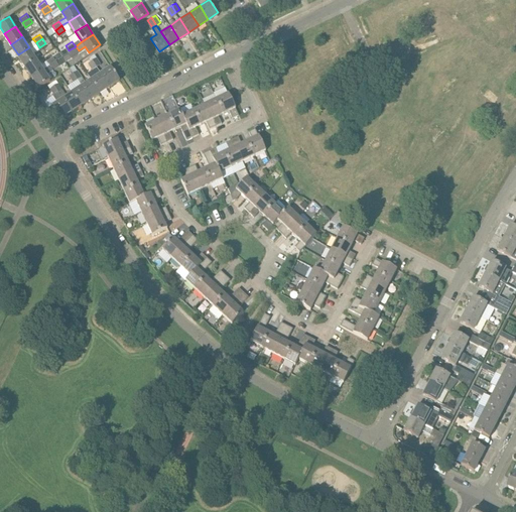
[(62,54),(69,50),(66,45),(59,50),(62,54)]
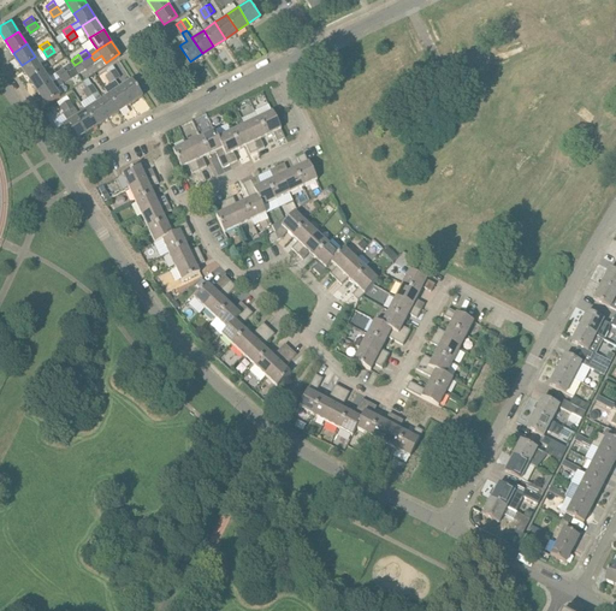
[(86,66),(94,60),(90,55),(82,60),(86,66)]
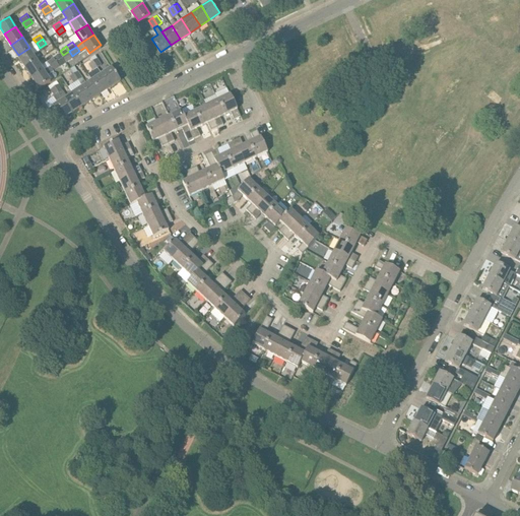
[(37,58),(33,52),(29,48),(18,55),(25,65),(37,58)]
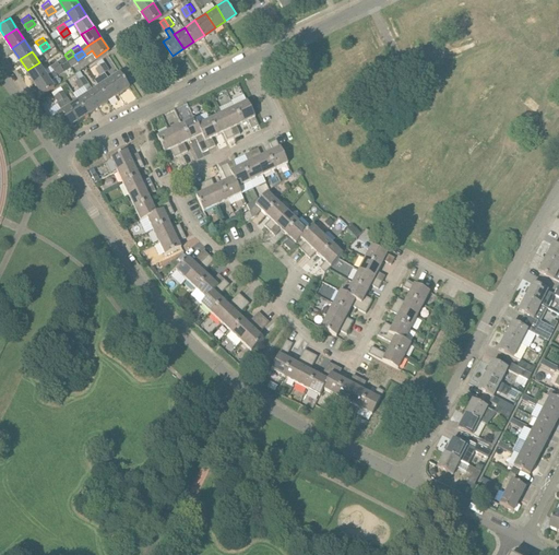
[(74,55),(68,59),(71,65),(78,60),(74,55)]
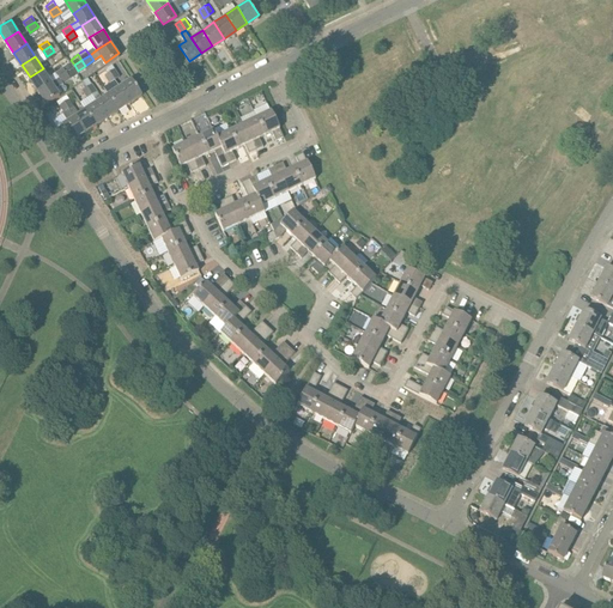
[(59,76),(67,70),(64,65),(55,70),(59,76)]
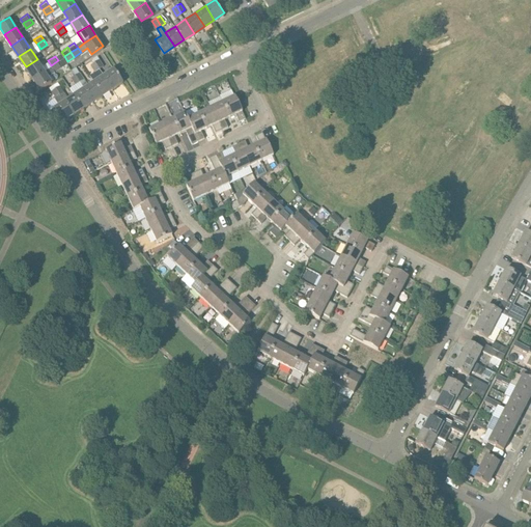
[(100,66),(104,63),(100,57),(94,60),(100,66)]
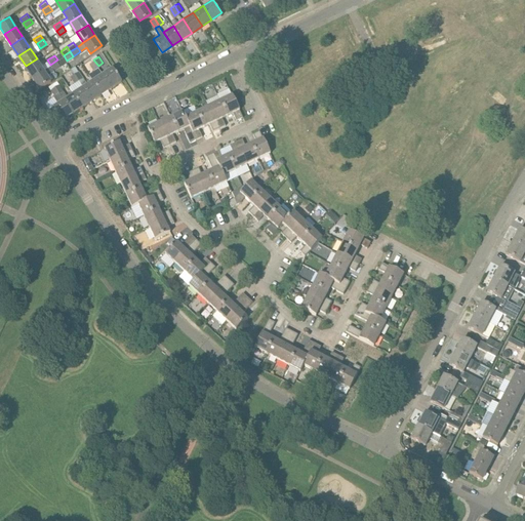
[(370,64),(374,72),(380,69),(374,56),(370,58),(372,63),(370,64)]
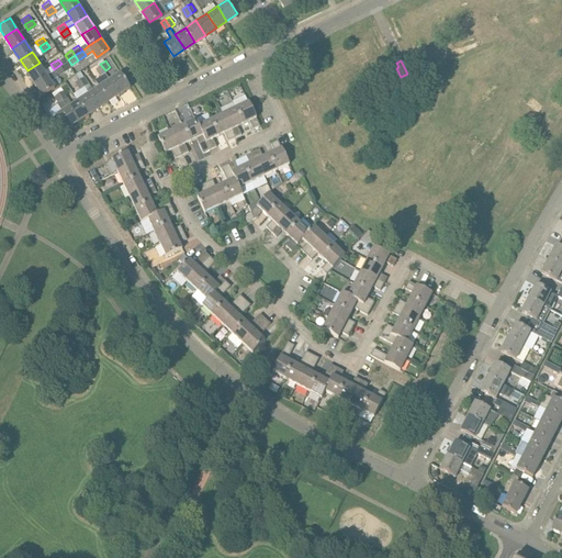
[(35,82),(47,74),(44,68),(40,63),(27,70),(35,82)]
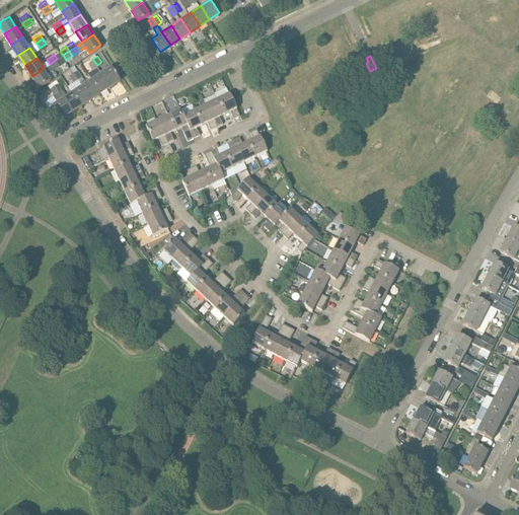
[(60,64),(57,59),(50,64),(53,68),(60,64)]
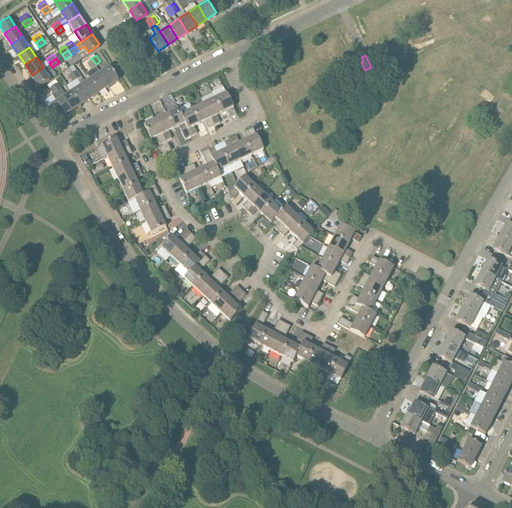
[(91,67),(96,64),(91,58),(87,60),(91,67)]
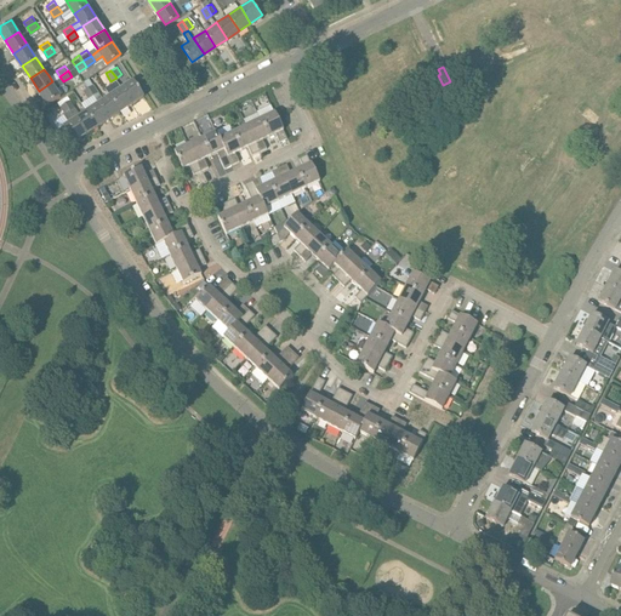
[(132,101),(143,93),(134,78),(121,85),(132,101)]
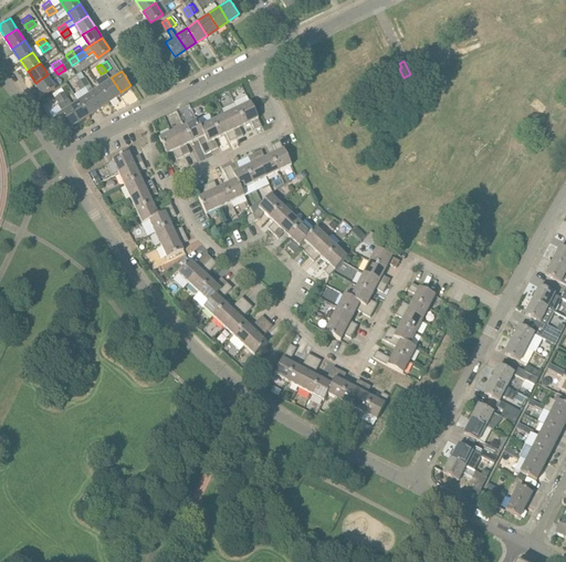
[(54,85),(51,80),(48,74),(35,83),(42,94),(54,85)]
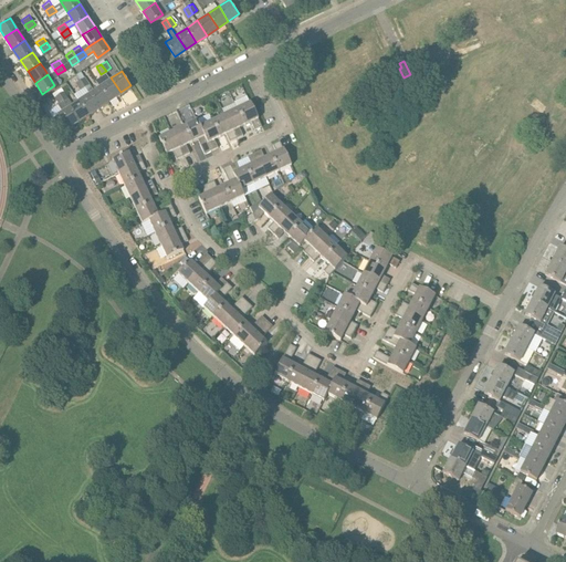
[(80,77),(85,85),(90,82),(85,74),(80,77)]
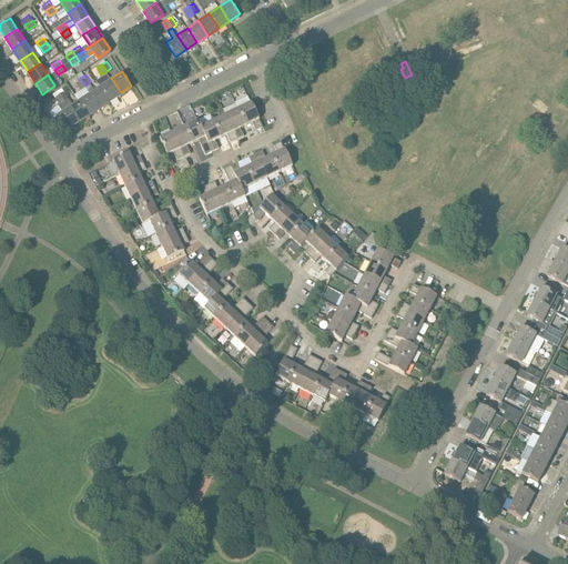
[(85,86),(80,78),(75,81),(81,88),(85,86)]
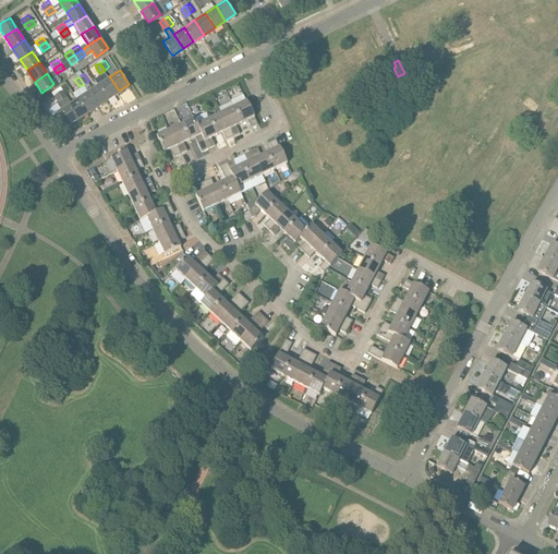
[(108,98),(119,91),(109,76),(98,83),(108,98)]
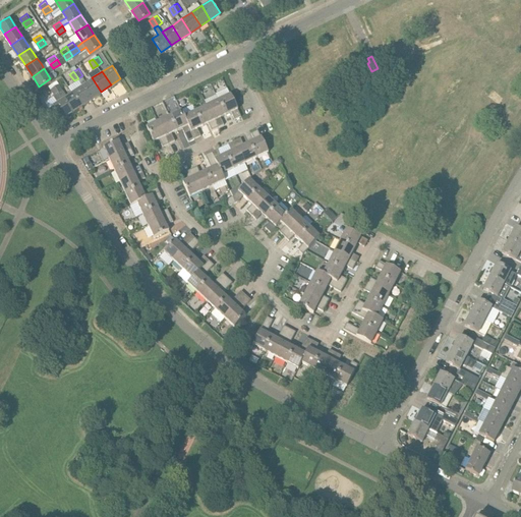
[(92,98),(101,92),(92,77),(87,81),(82,75),(78,78),(82,84),(92,98)]
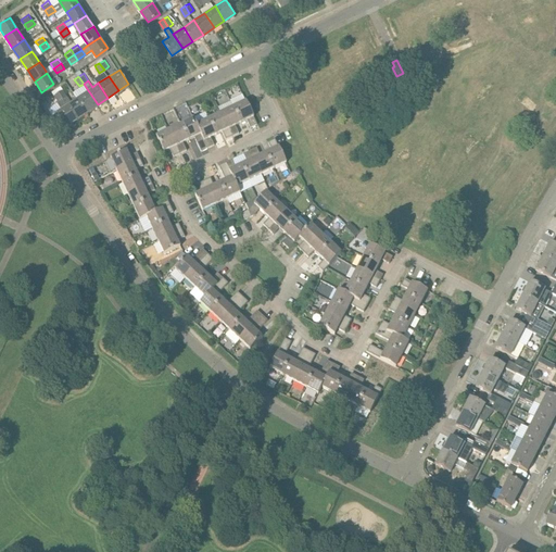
[(87,111),(98,104),(88,90),(77,97),(87,111)]
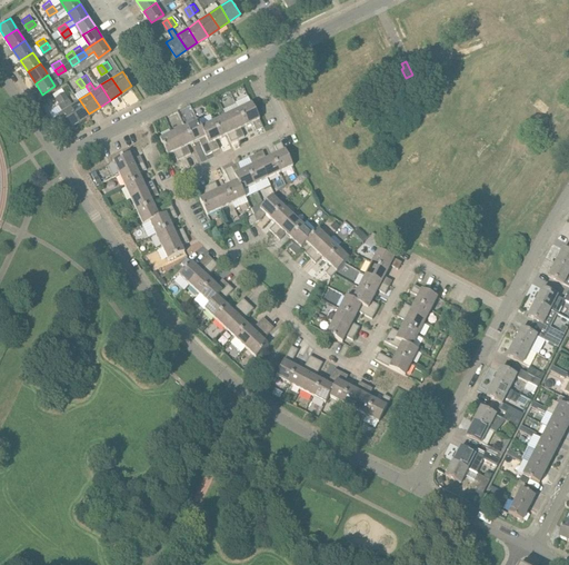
[(78,121),(89,114),(79,99),(73,102),(67,93),(62,97),(78,121)]
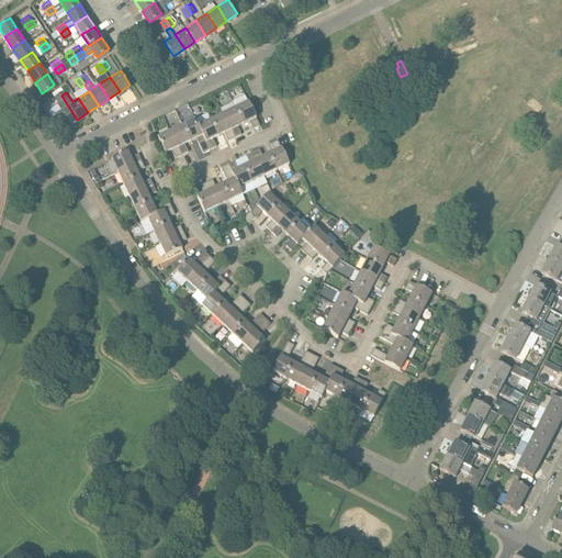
[(67,126),(77,120),(62,96),(57,98),(64,108),(57,112),(67,126)]
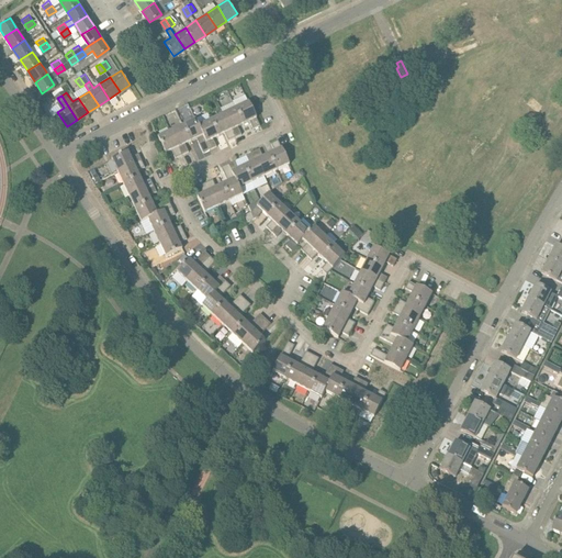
[(236,104),(244,121),(249,119),(253,126),(260,123),(248,99),(236,104)]
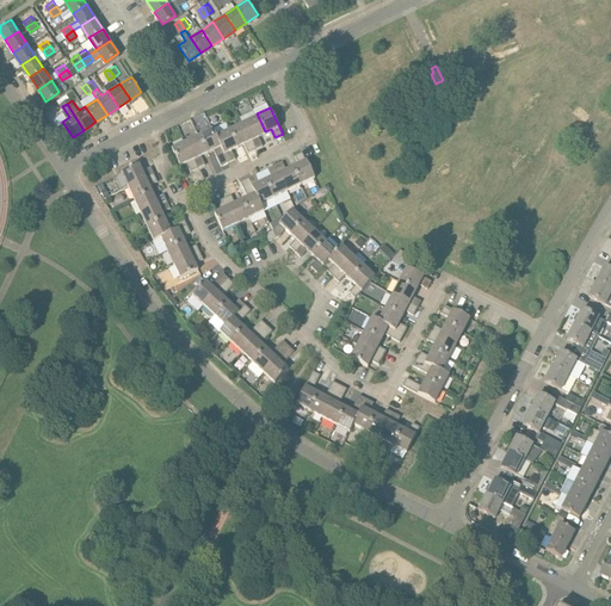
[(258,135),(265,131),(257,113),(244,121),(255,146),(263,143),(258,135)]
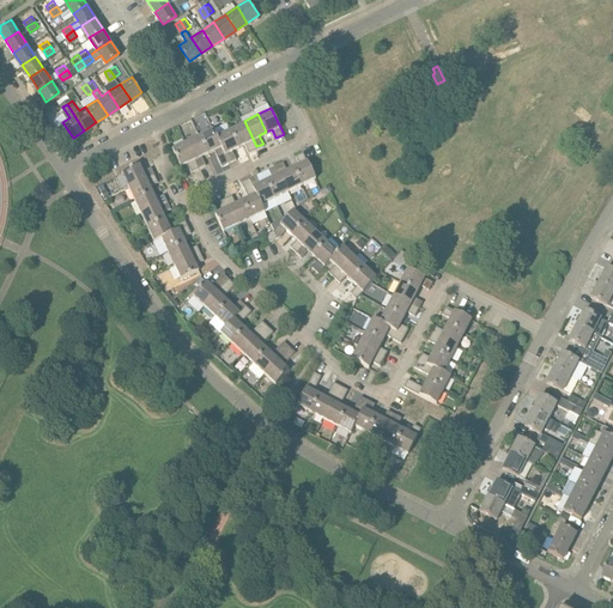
[(249,150),(256,146),(244,121),(230,127),(238,145),(244,141),(249,150)]
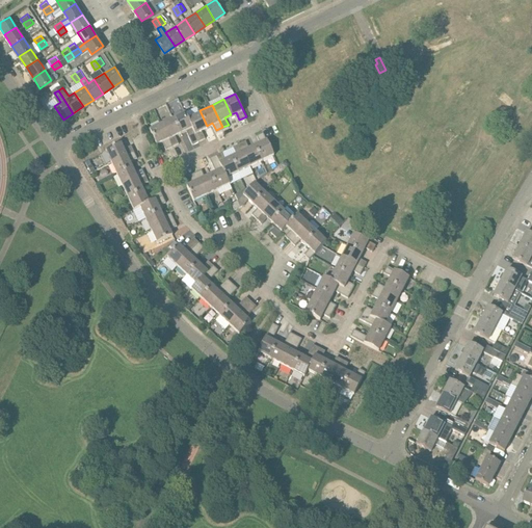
[(198,138),(188,115),(185,110),(174,115),(181,131),(186,128),(192,141),(198,138)]
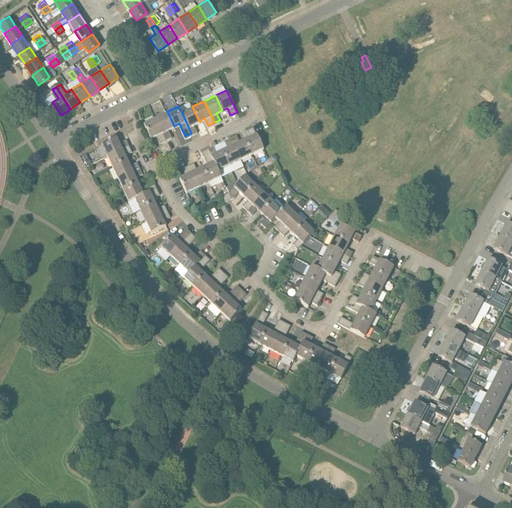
[(194,123),(199,121),(192,106),(181,111),(191,133),(197,130),(194,123)]
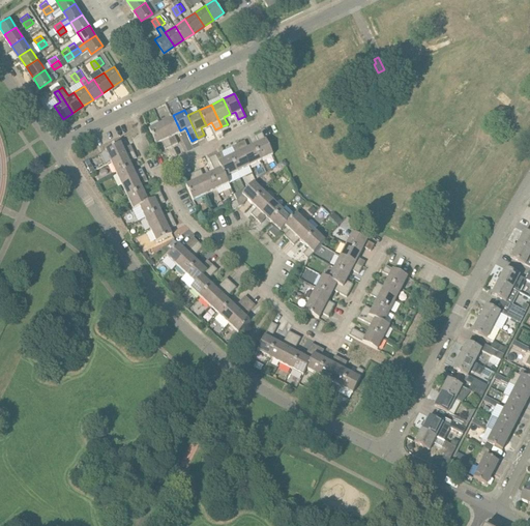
[(174,133),(180,130),(173,115),(160,120),(171,143),(178,140),(174,133)]
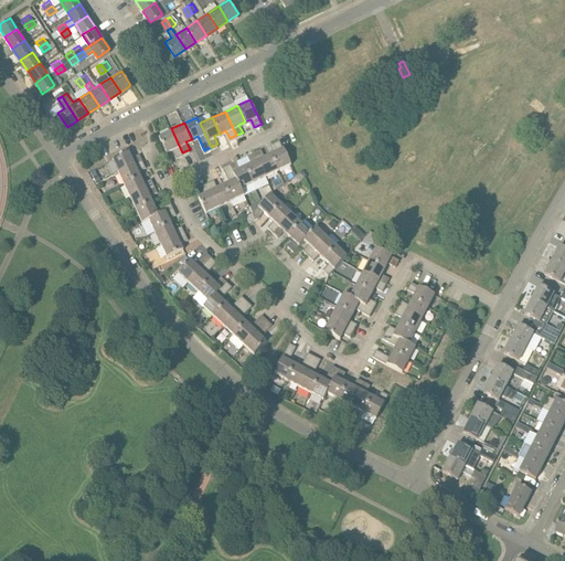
[(176,156),(182,152),(171,128),(159,135),(167,151),(172,148),(176,156)]
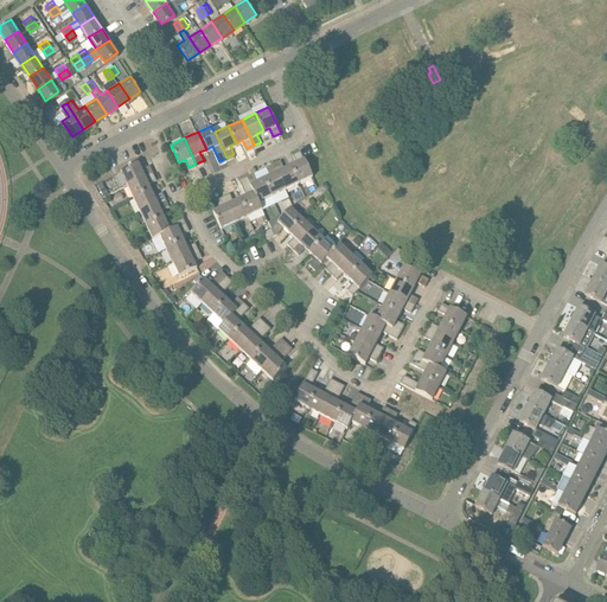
[(291,162),(299,180),(312,174),(300,148),(293,152),(296,160),(291,162)]
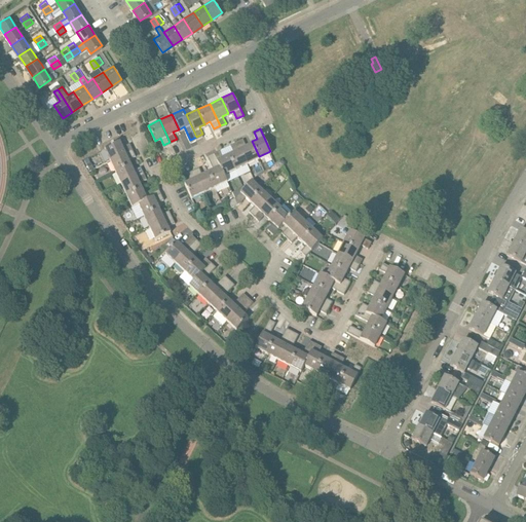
[(248,161),(259,156),(252,141),(247,144),(242,137),(236,140),(248,161)]
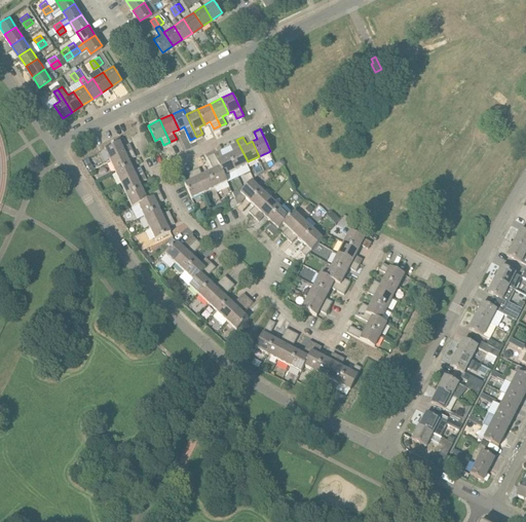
[(104,146),(110,157),(133,147),(129,141),(122,145),(119,139),(104,146)]
